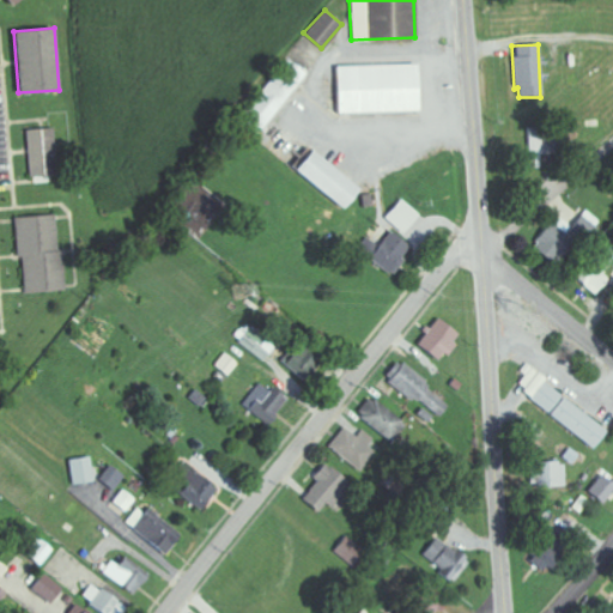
[(287,59),(304,73),(254,134),(237,120),(287,59)]
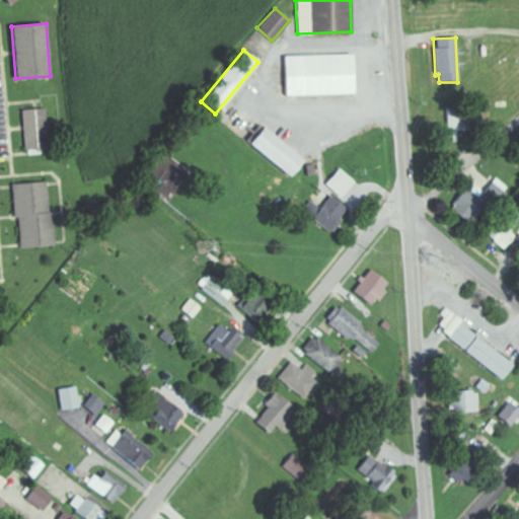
[(285,56),(352,54),(353,94),(286,96),(285,56)]
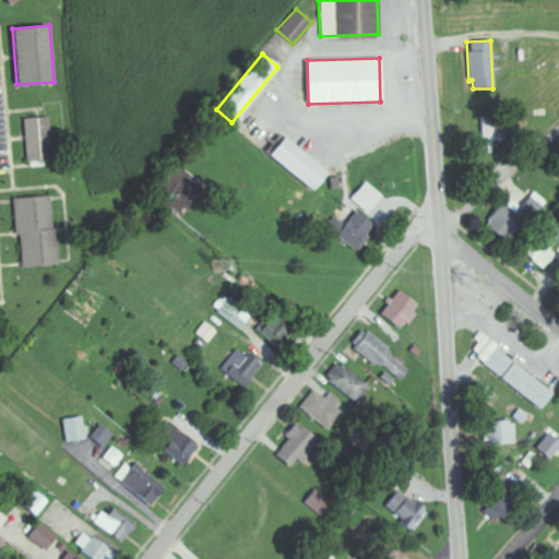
[(23,119),(47,117),(50,159),(26,162),(23,119)]
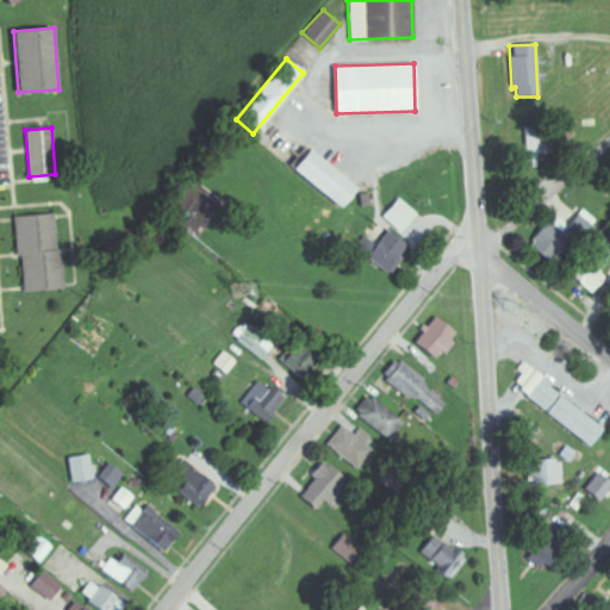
[(546,162),(546,134),(524,134),(526,162),(546,162)]
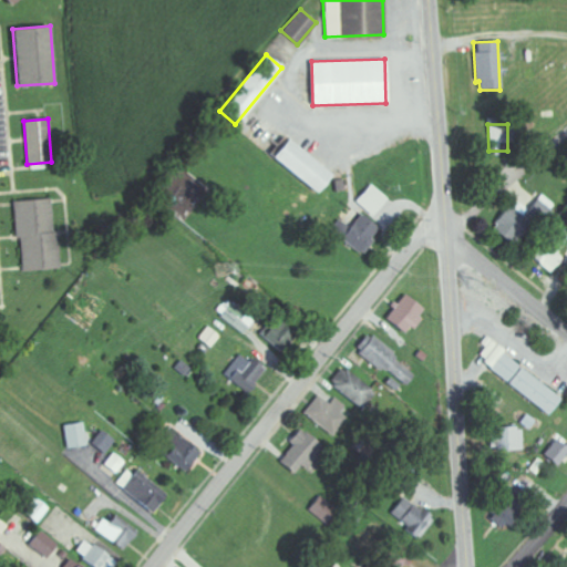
[(287,138),(329,174),(315,192),(272,156),(287,138)]
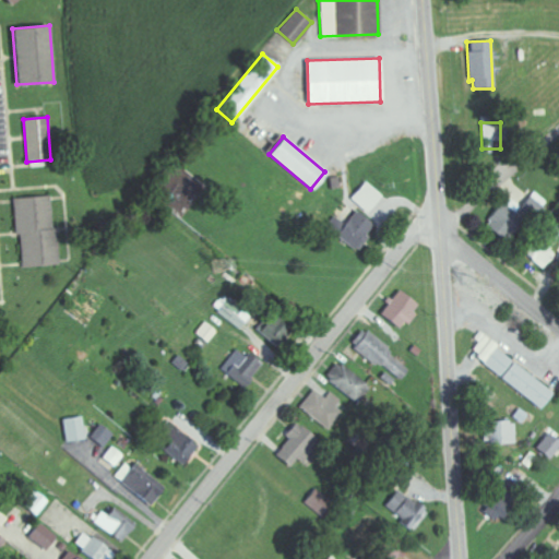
[(366,213),(380,195),(364,181),(349,199),(366,213)]
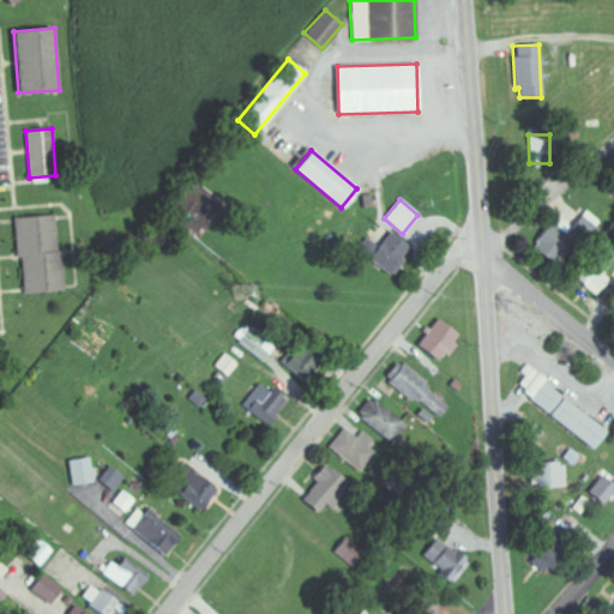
[(533,251),(553,264),(573,232),(587,240),(597,224),(578,211),(570,227),(554,216),(533,251)]
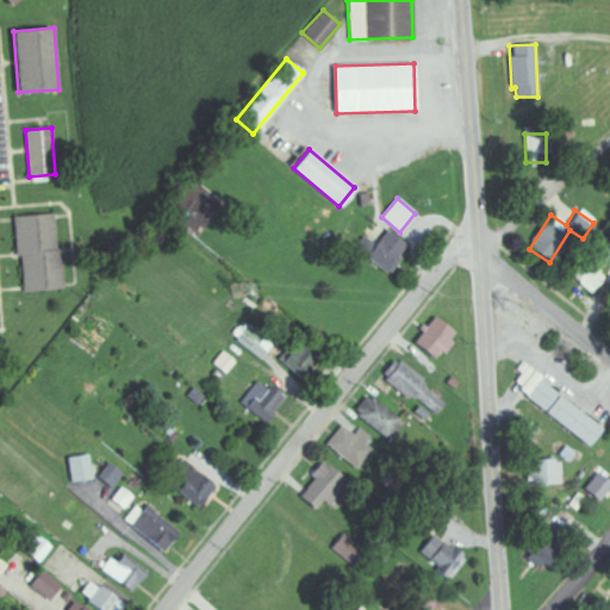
[(62,249),(56,249),(55,215),(17,217),(20,292),(64,290),(62,249)]
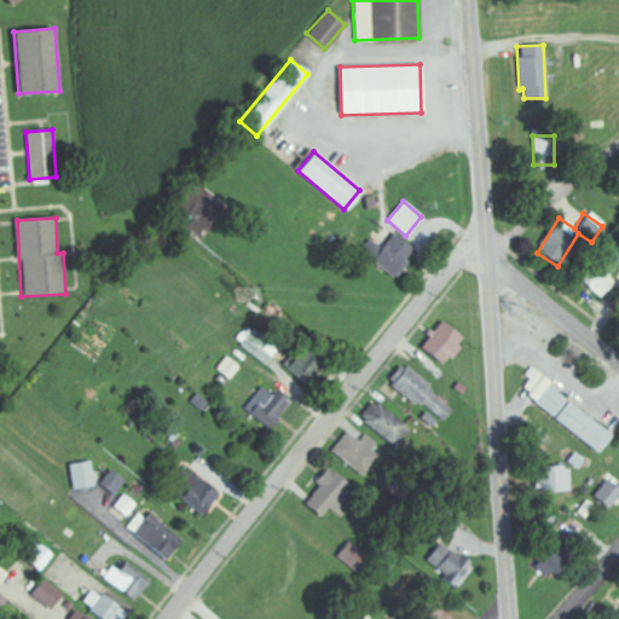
[(392,232),(416,250),(395,278),(371,260),(392,232)]
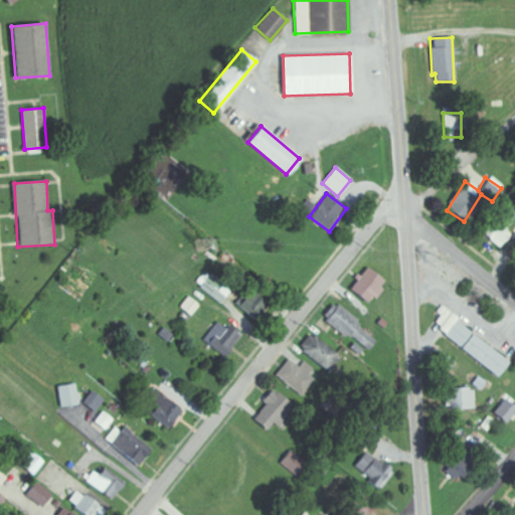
[(485,239),(501,248),(510,233),(507,231),(512,223),(500,215),(485,239)]
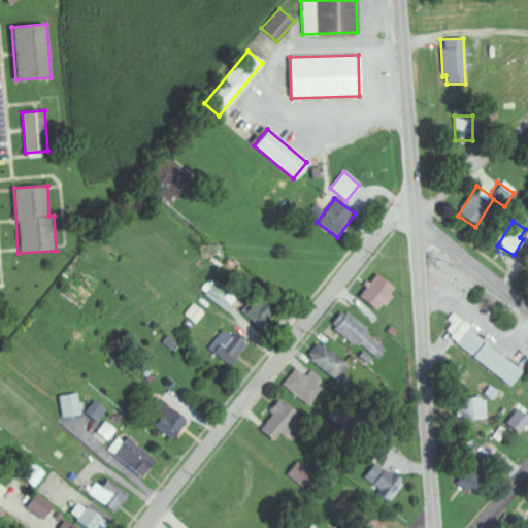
[(375,273),(394,289),(376,310),(358,295),(375,273)]
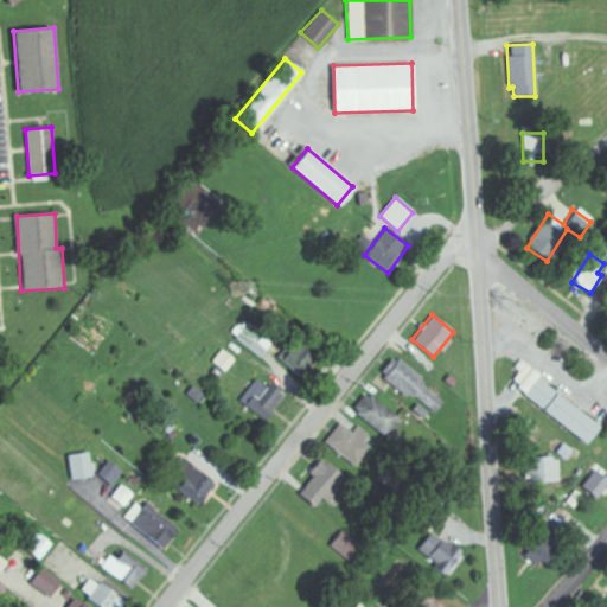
[(235,360),(219,350),(211,363),(225,374),(235,360)]
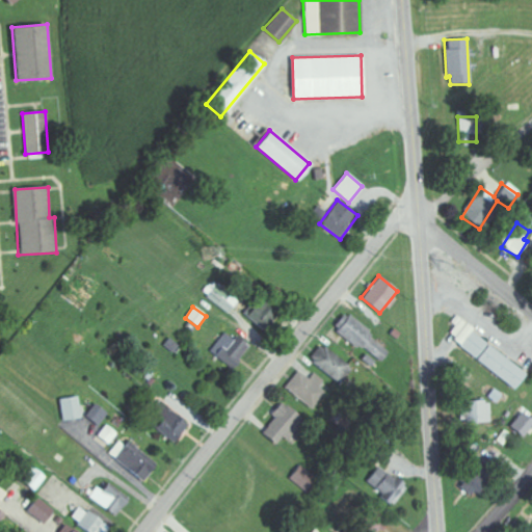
[(371,329),(347,316),(336,335),(382,362),(389,349),(367,337),(371,329)]
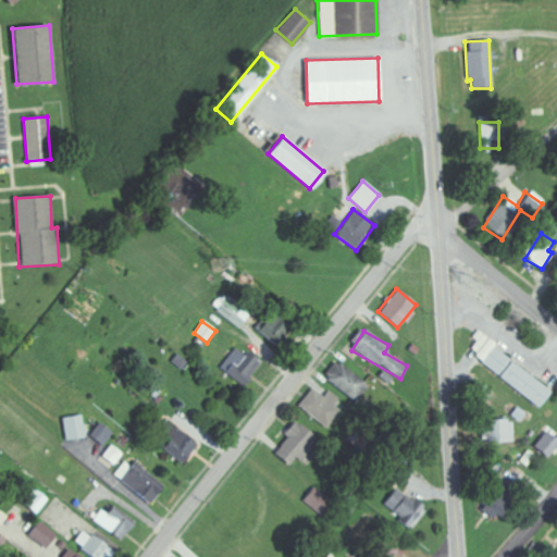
[(493,346),(549,391),(536,408),(479,364),(493,346)]
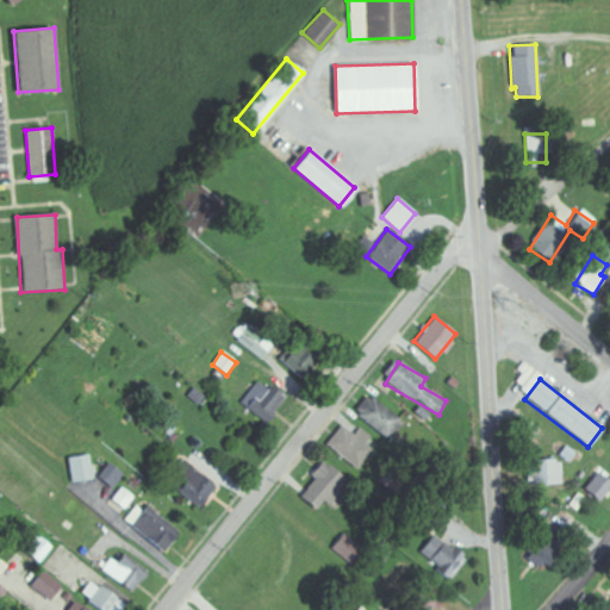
[(287,398),(273,385),(267,390),(260,383),(241,403),(263,423),(287,398)]
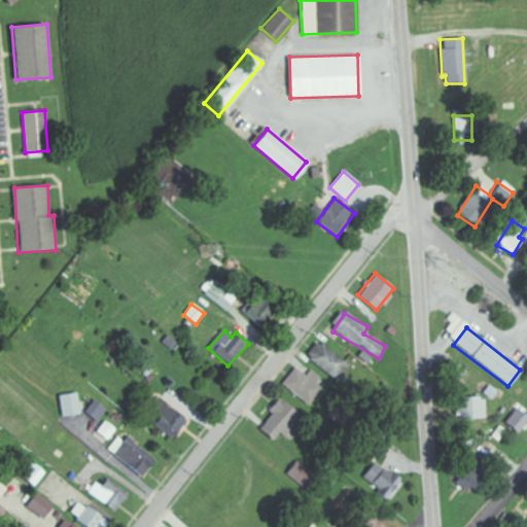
[(350,363),(316,342),(305,358),(339,380),(350,363)]
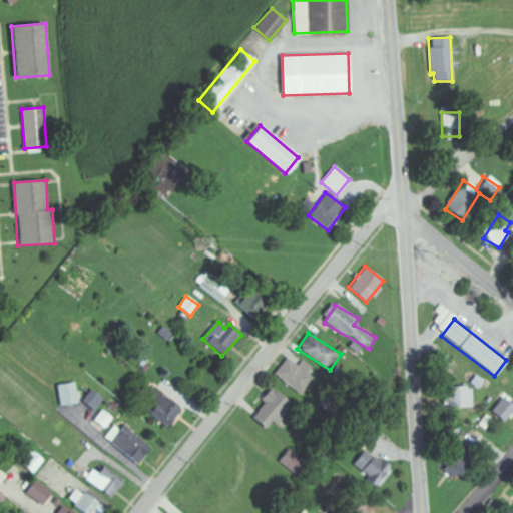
[(308,374),(313,367),(304,360),(298,366),(288,358),(274,375),(300,396),(314,379),(308,374)]
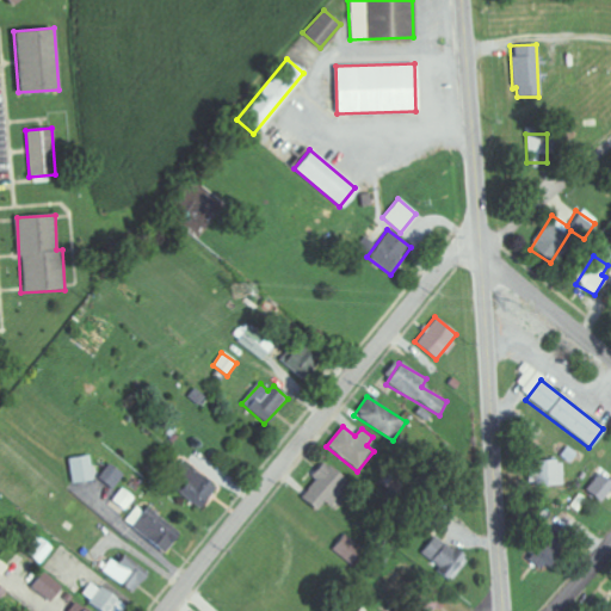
[(72,485),(94,480),(88,455),(67,460),(72,485)]
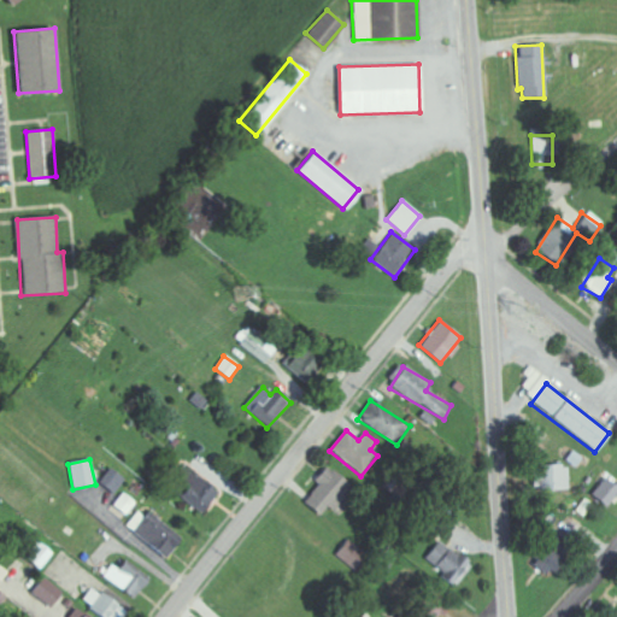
[(319,486),(303,503),(318,516),(327,506),(330,510),(351,488),(327,465),(313,480),(319,486)]
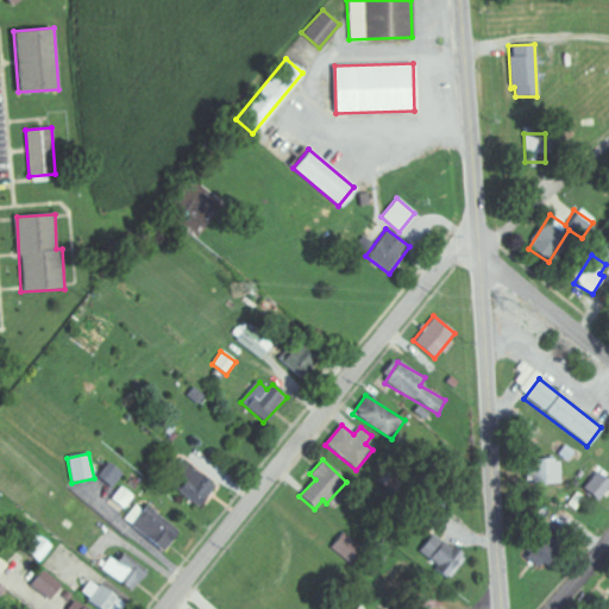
[(526,460),(527,484),(562,483),(560,459),(526,460)]
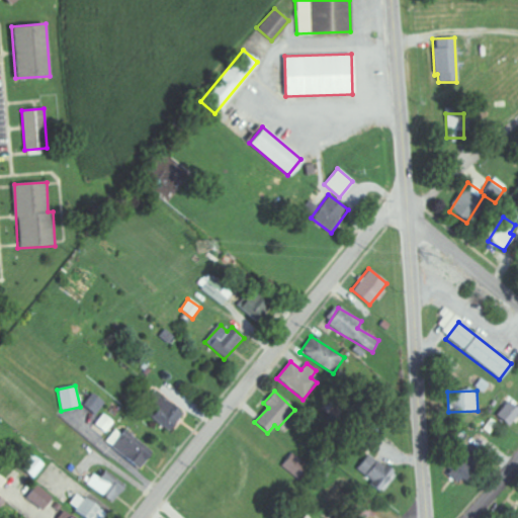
[(154,412),(150,419),(170,432),(182,412),(153,393),(144,406),(154,412)]
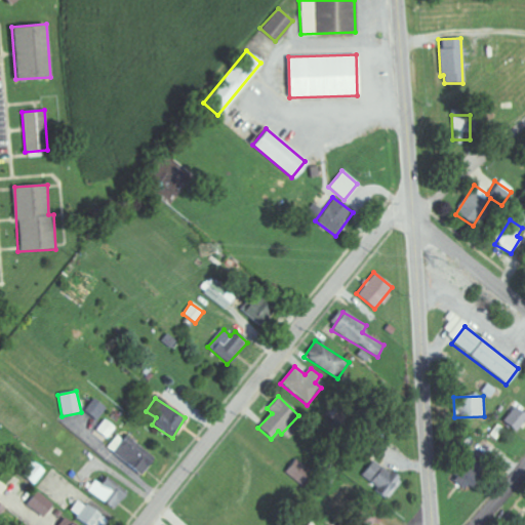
[(105,405),(91,399),(84,415),(97,421),(105,405)]
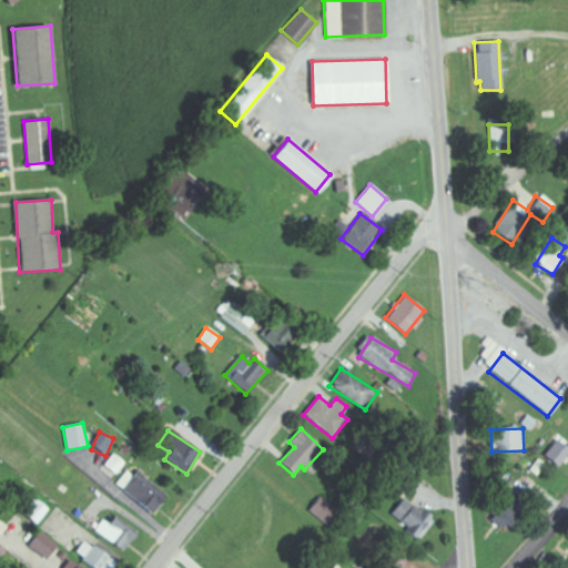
[(567,454),(567,448),(556,440),(544,457),(558,468),(567,454)]
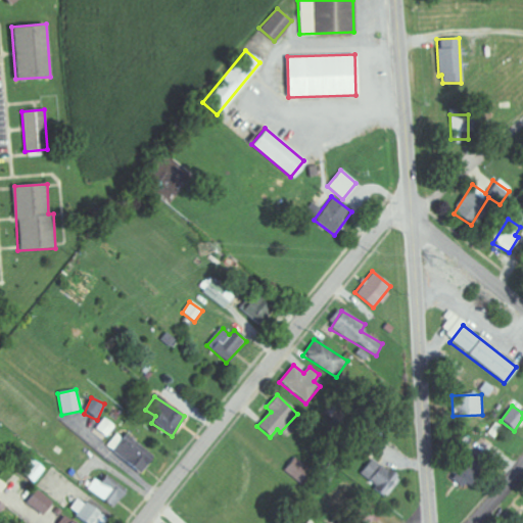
[(105,439),(114,427),(103,418),(94,431),(105,439)]
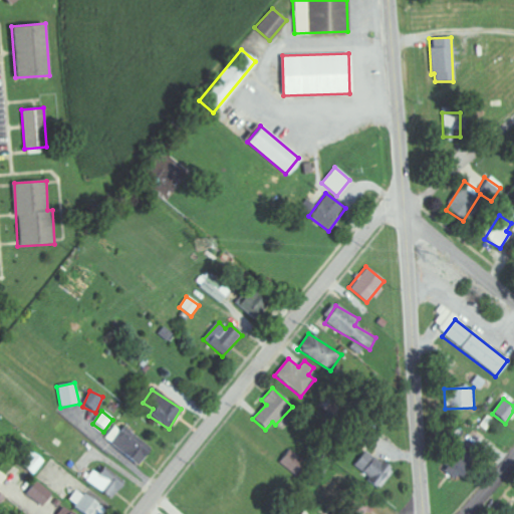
[(117,423),(104,438),(136,466),(150,451),(117,423)]
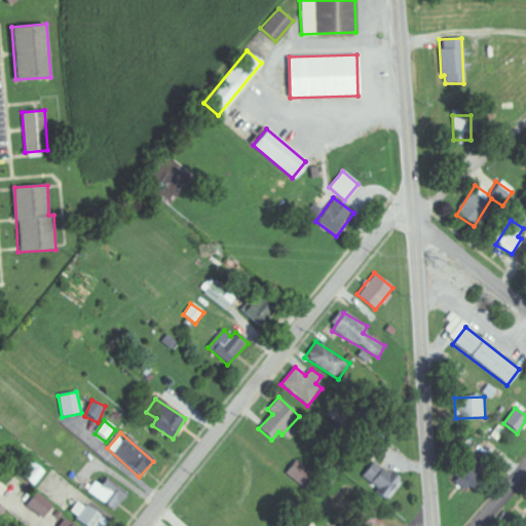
[(467,490),(486,460),(471,451),(452,481),(467,490)]
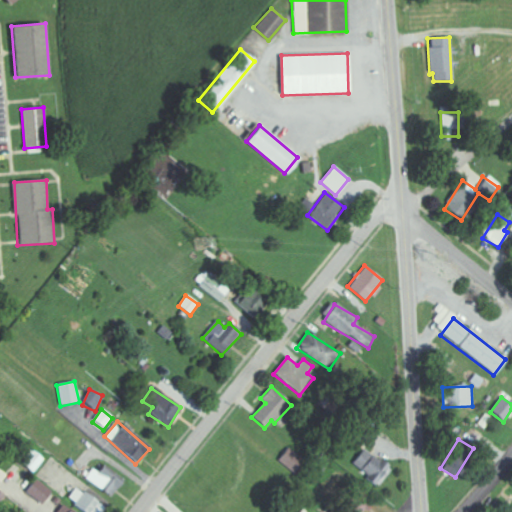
[(279,460),(291,470),(301,457),(288,448),(279,460)]
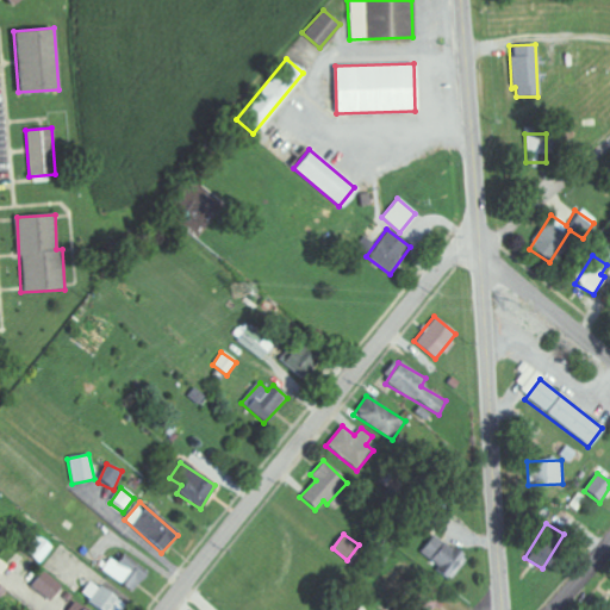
[(443,570),(440,576),(449,583),(467,559),(435,534),(421,554),(443,570)]
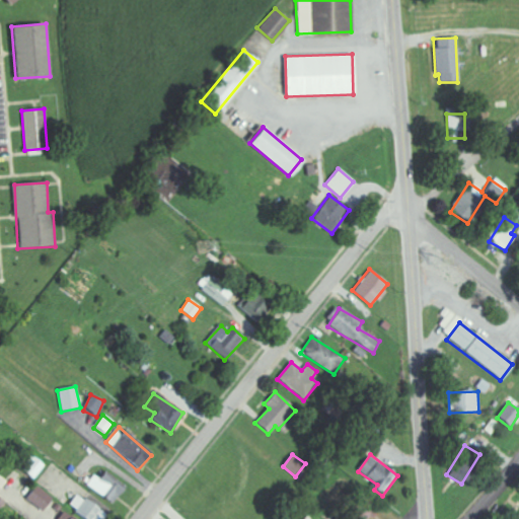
[(33,479),(43,464),(28,456),(19,471),(33,479)]
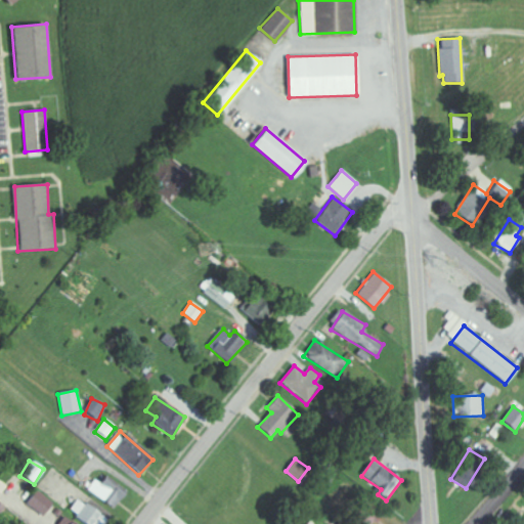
[(115,510),(126,489),(103,477),(99,483),(92,480),(85,493),(115,510)]
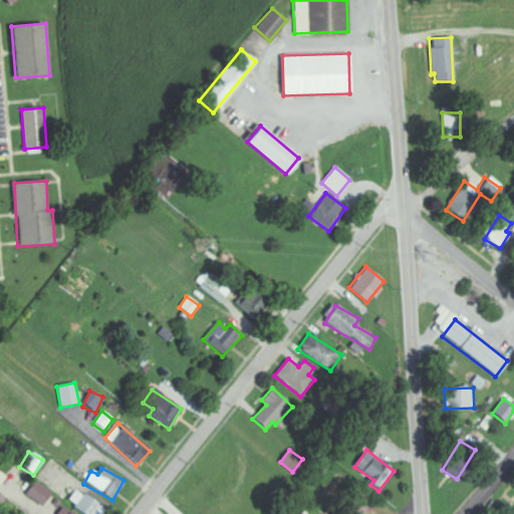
[(51,495),(36,481),(25,493),(40,507),(51,495)]
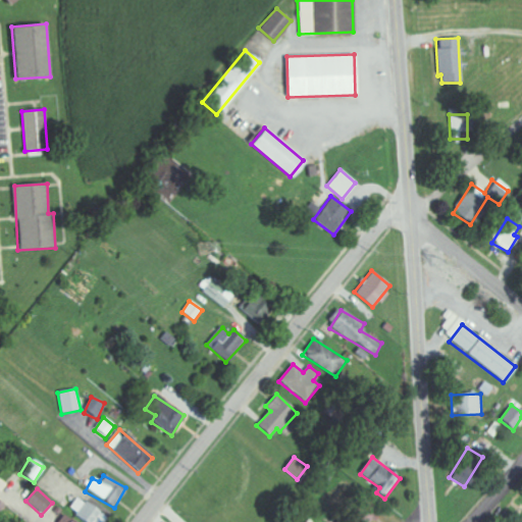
[(83,521),(101,521),(105,516),(74,498),(66,512),(83,521)]
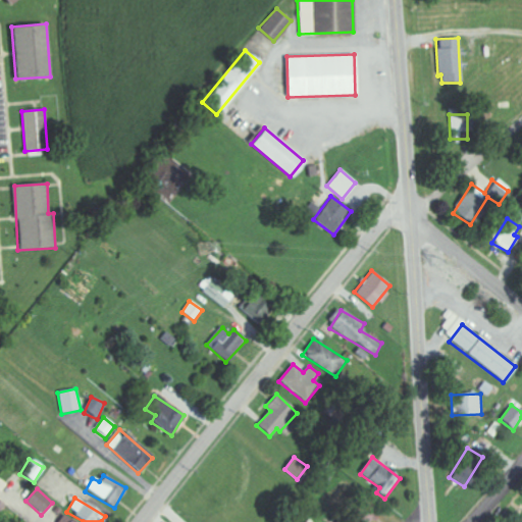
[(352,517),(357,521),(369,521),(379,511),(367,500),(352,517)]
